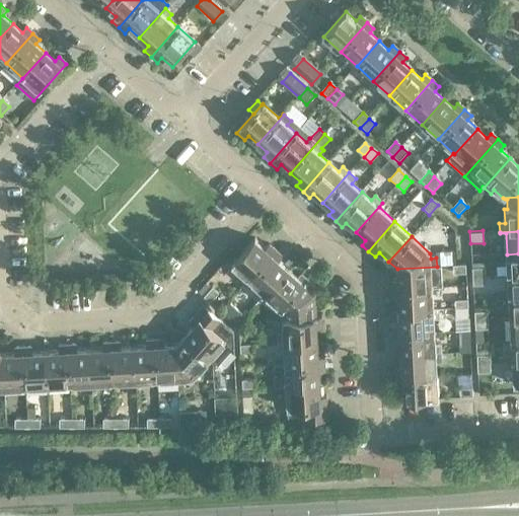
[(232,266),(249,281),(276,251),(269,245),(266,249),(254,240),(232,266)]
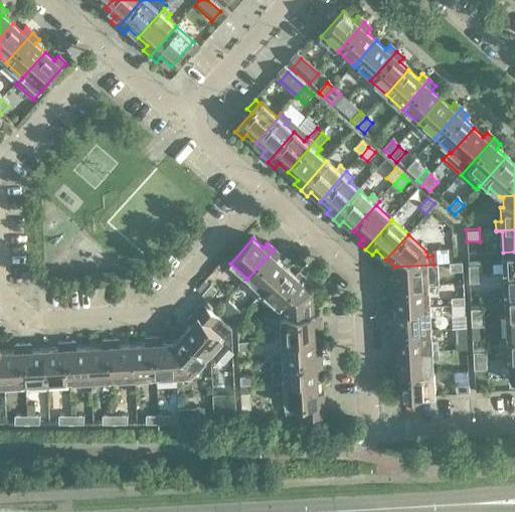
[(274,249),(247,279),(264,294),(286,269),(277,260),(281,256),(274,249)]
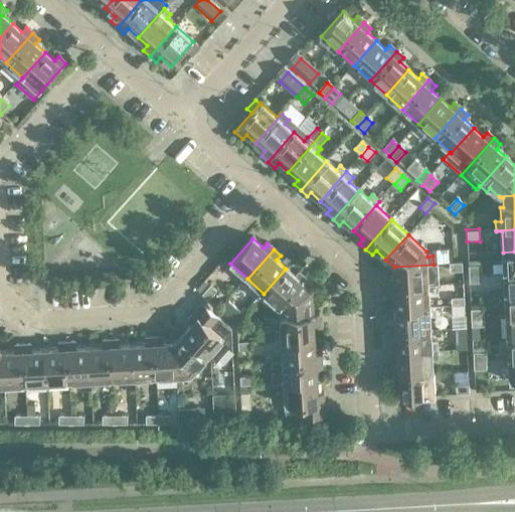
[(514,251),(503,252),(503,265),(492,266),(493,275),(504,274),(514,273),(514,251)]
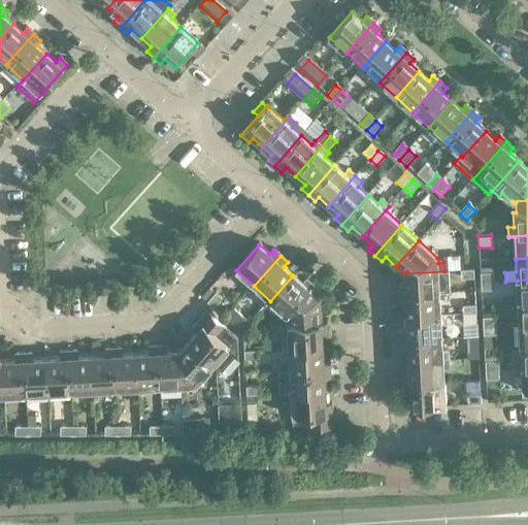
[(464,271),(464,266),(454,267),(454,271),(461,271),(461,280),(474,279),(474,270),(464,271)]
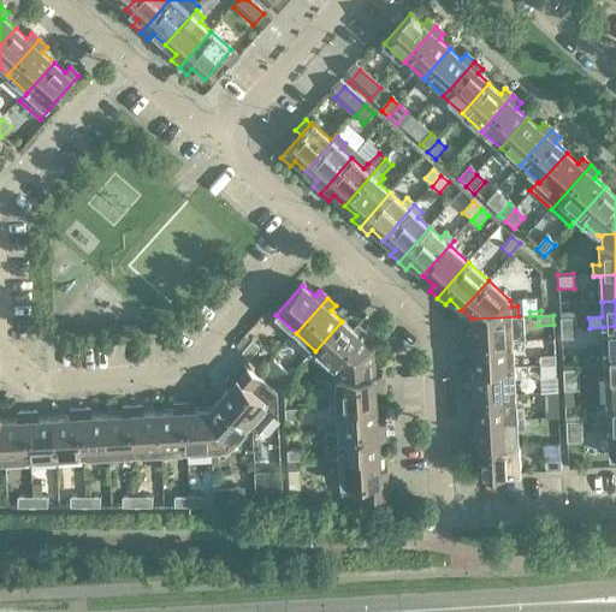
[(523,316),(519,316),(472,319),(472,334),(466,336),(466,345),(513,343),(526,343),(523,316)]
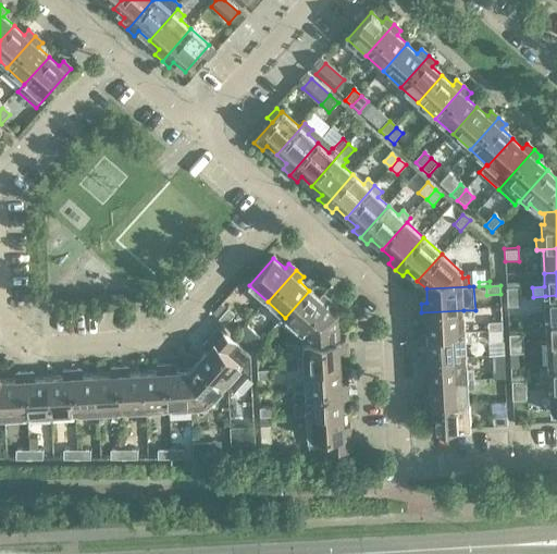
[(520,290),(507,291),(507,298),(521,297),(520,290)]
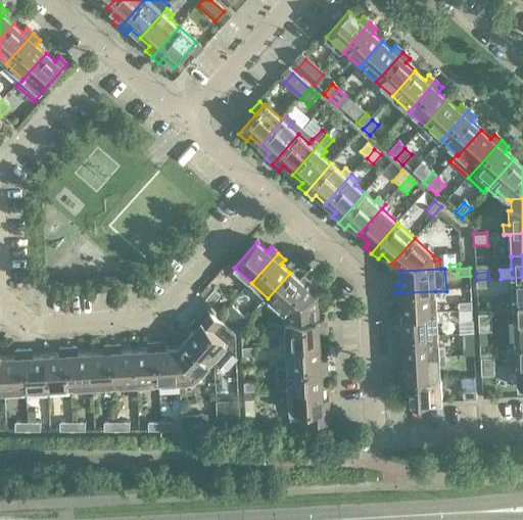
[(300,281),(290,273),(268,298),(284,313),(318,310),(318,298),(322,293),(304,277),(300,281)]
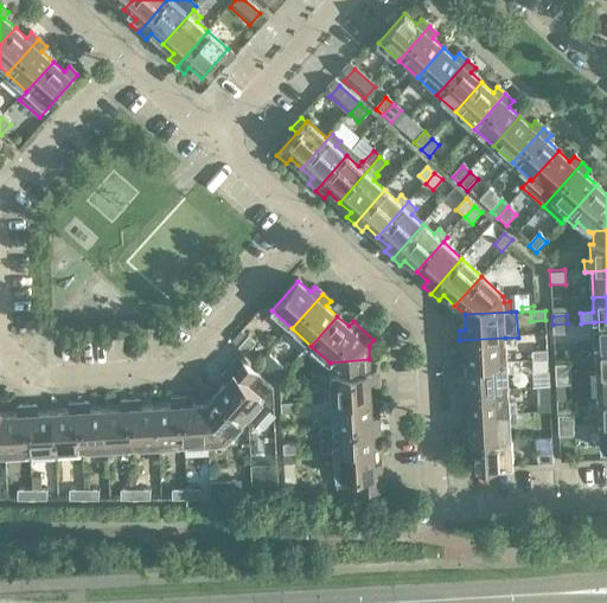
[(606,321),(594,322),(595,348),(606,347),(606,321)]
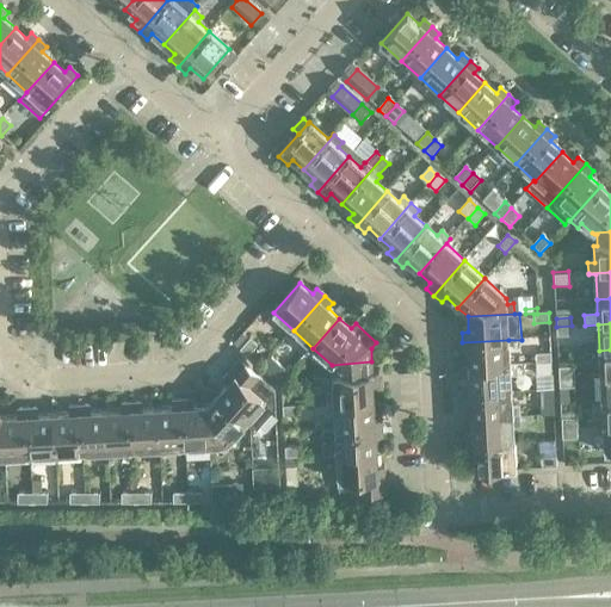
[(572,326),(556,327),(556,338),(572,338),(572,326)]
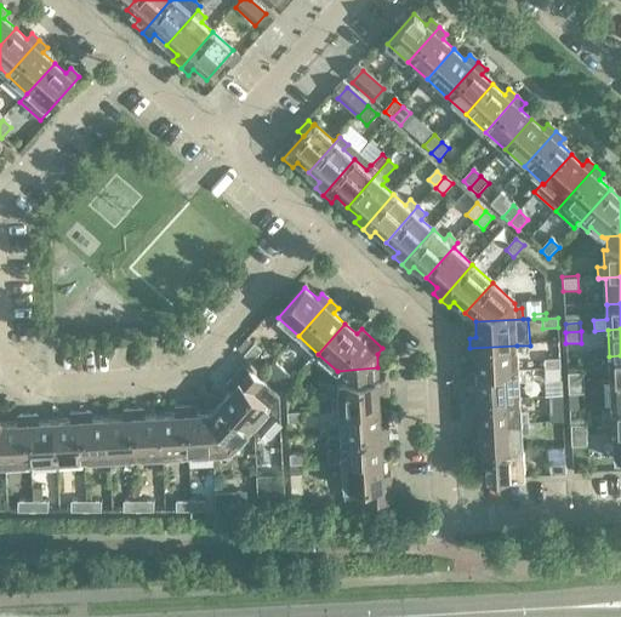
[(517,346),(469,348),(471,359),(477,359),(478,375),(525,372),(525,371),(519,371),(517,346)]
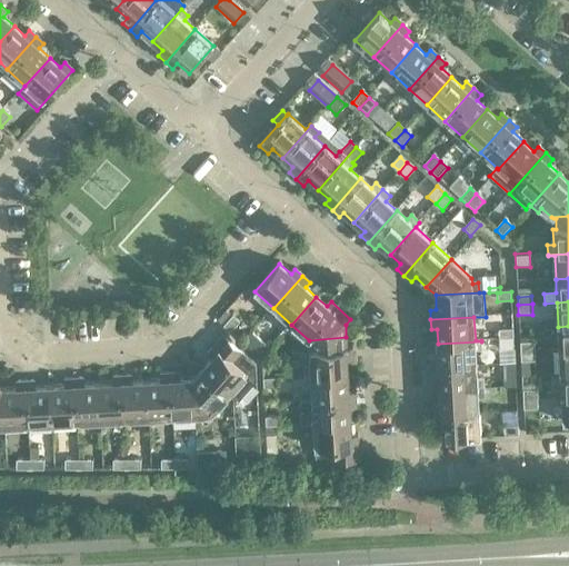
[(223,327),(231,334),(237,327),(229,320),(223,327)]
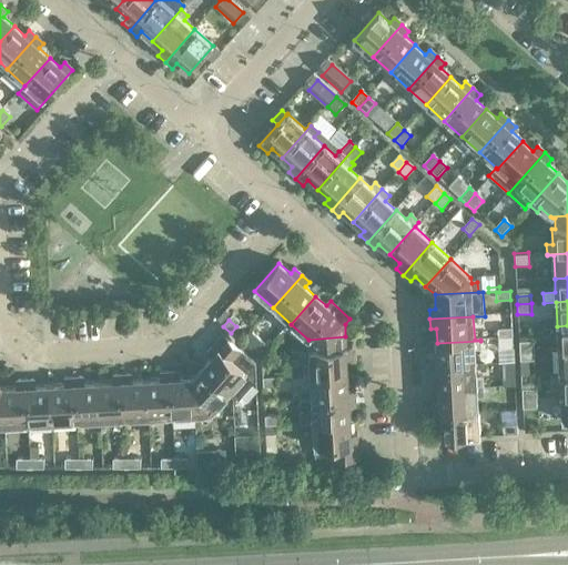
[(567,325),(557,326),(558,351),(567,350),(567,325)]
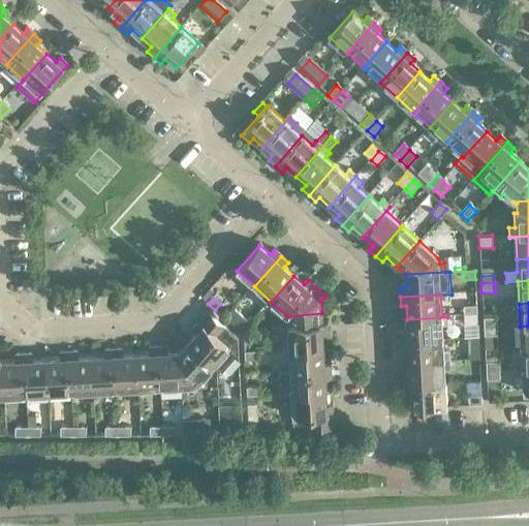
[(477,315),(476,306),(464,307),(464,316),(477,315)]
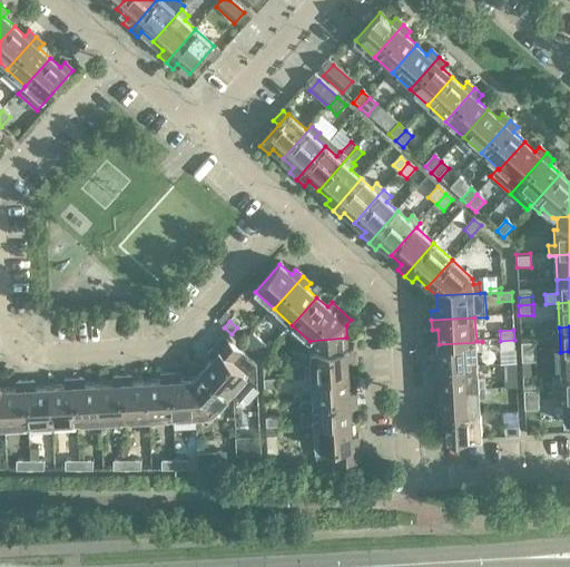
[(256,365),(225,338),(208,355),(213,360),(203,371),(231,396),(239,403),(257,382),(256,365)]
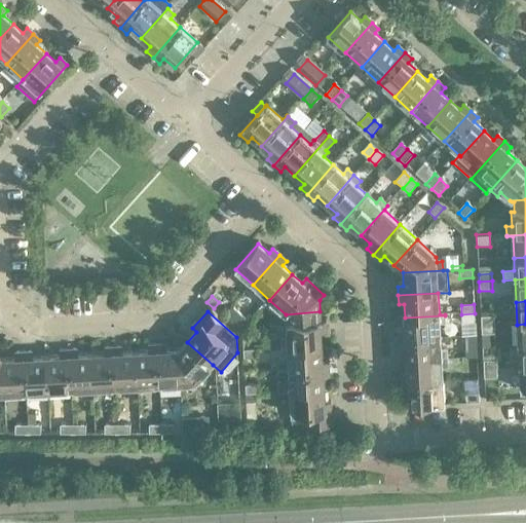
[(320,311),(286,314),(287,315),(289,315),(289,326),(287,326),(287,339),(282,340),(282,349),(322,346),(322,334),(327,333),(327,323),(321,324),(320,311)]
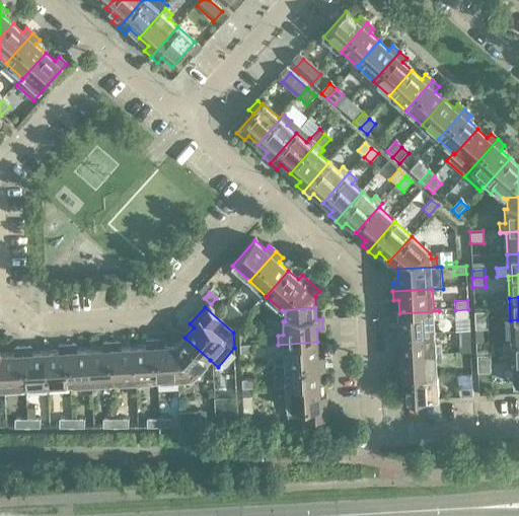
[(468,309),(455,310),(456,320),(468,319),(468,309)]
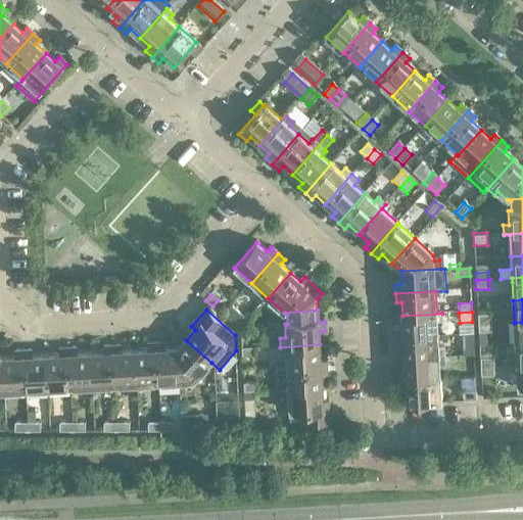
[(442,314),(402,316),(403,329),(397,329),(398,338),(438,336),(437,323),(443,323),(442,314)]
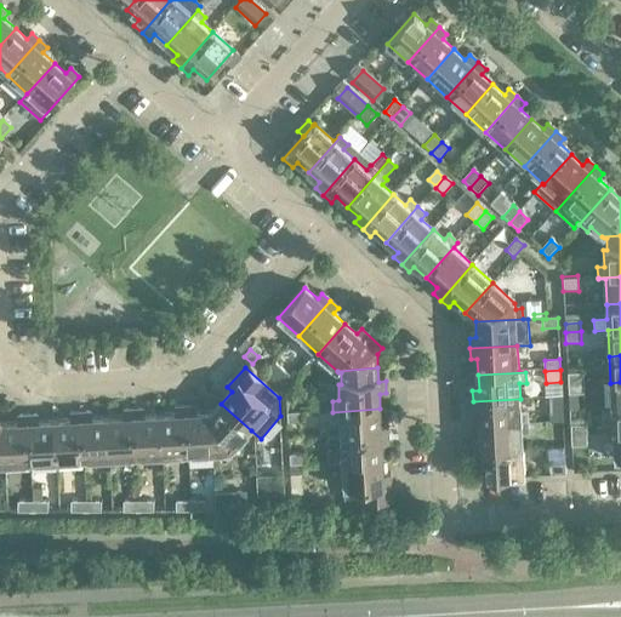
[(582,375),(568,375),(568,384),(584,384),(582,375)]
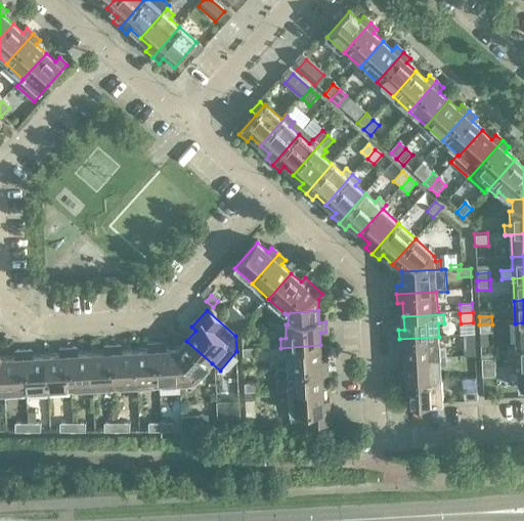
[(238,319),(232,326),(239,331),(245,324),(238,319)]
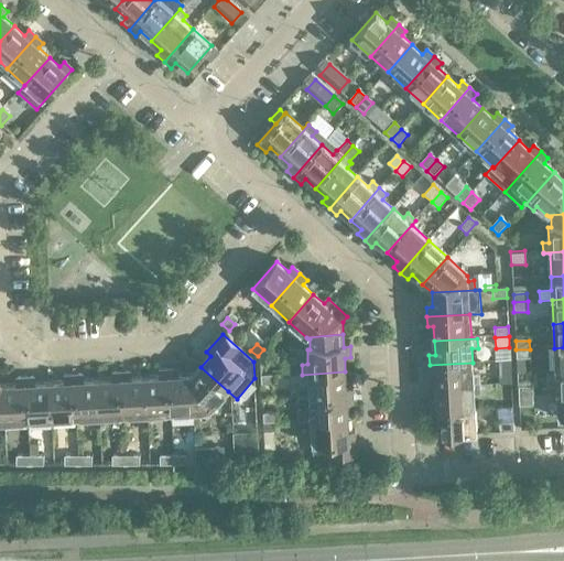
[(563,347),(554,348),(555,371),(563,370),(563,347)]
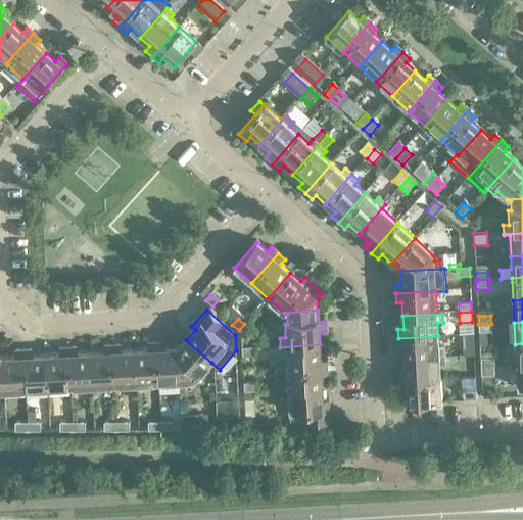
[(491,324),(478,324),(479,333),(491,332),(491,324)]
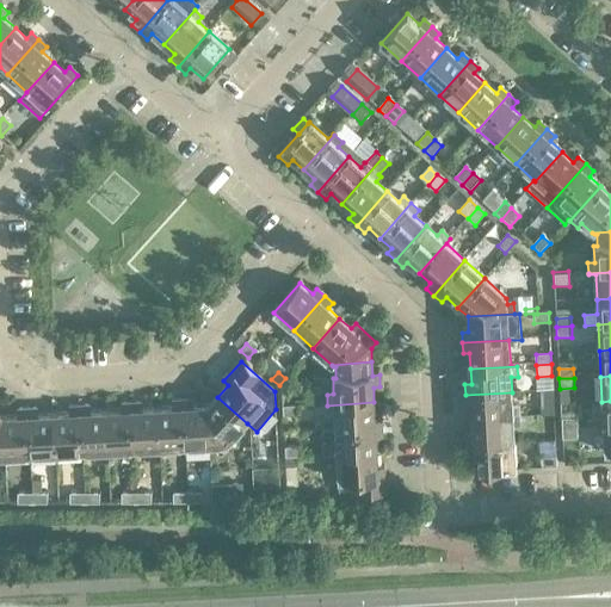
[(512,392),(466,395),(466,406),(473,406),(473,420),(519,417),(519,407),(512,407),(512,392)]
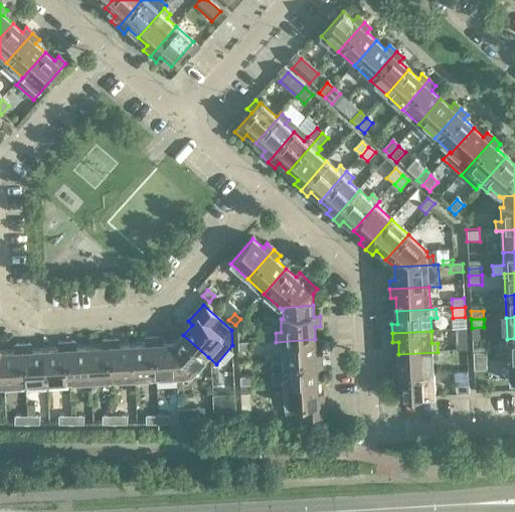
[(208,357),(183,335),(176,343),(178,382),(192,382),(191,376),(208,357)]
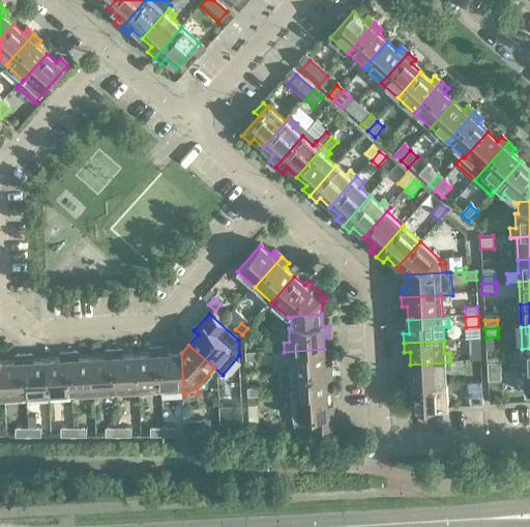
[(168,348),(158,349),(160,389),(181,388),(182,393),(183,393),(181,353),(168,354),(168,348)]
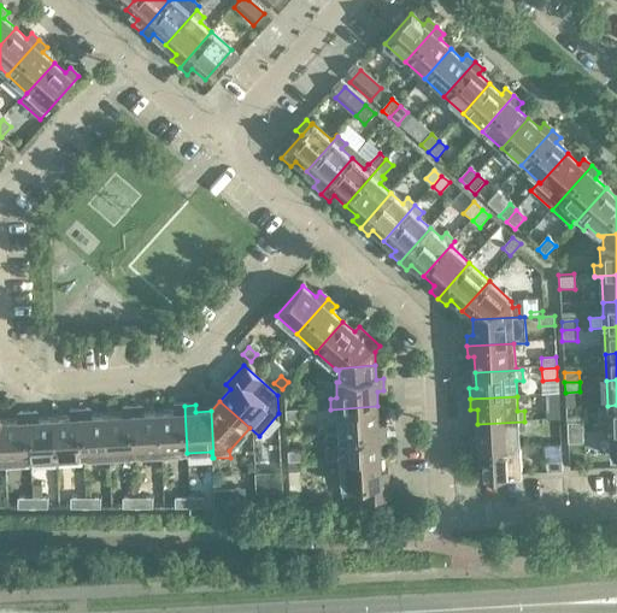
[(174,413),(159,414),(162,454),(187,453),(184,406),(174,406),(174,413)]
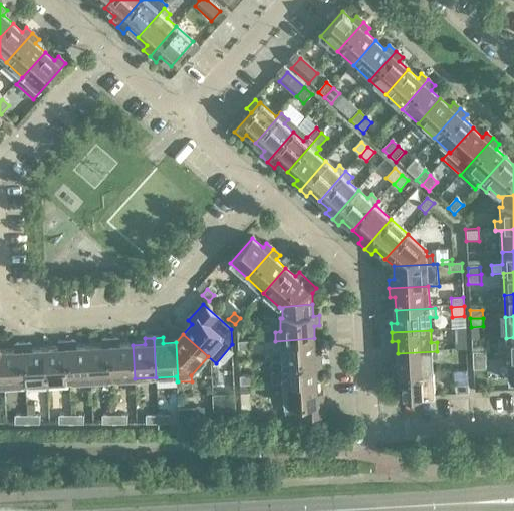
[(314,338),(275,341),(275,342),(281,342),(282,362),(321,360),(320,351),(315,351),(314,338)]
